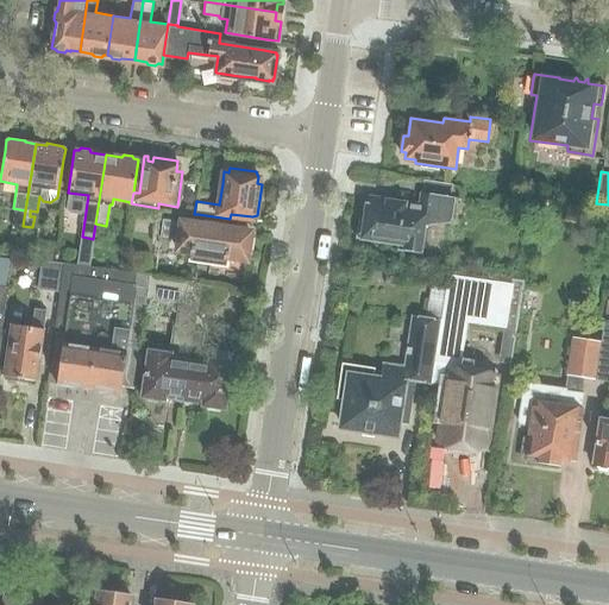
[(451,195),(421,190),(420,203),(387,199),(383,203),(366,201),(365,216),(357,215),(356,219),(358,219),(357,233),(355,233),(353,235),(365,238),(397,243),(396,249),(421,252),(426,225),(429,225),(429,224),(451,221),(454,196),(451,195)]
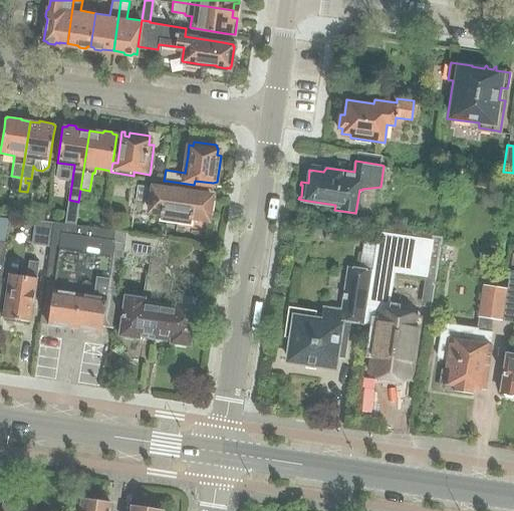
[(11,176),(9,189),(18,191),(19,191),(21,178),(11,176)]
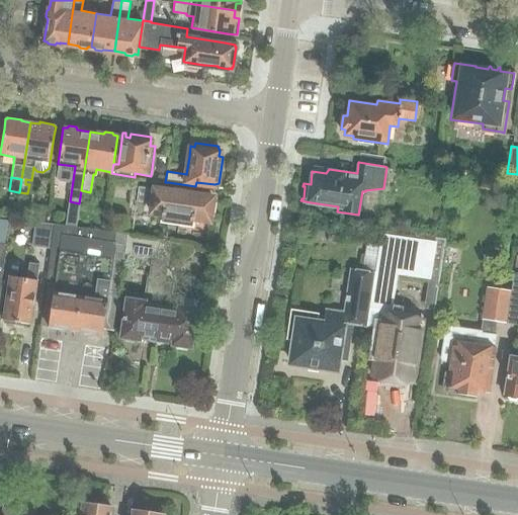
[(195,186),(168,182),(167,189),(151,186),(151,187),(138,185),(136,200),(148,202),(147,210),(161,212),(159,222),(193,227),(194,218),(209,221),(212,195),(194,192),(195,186)]
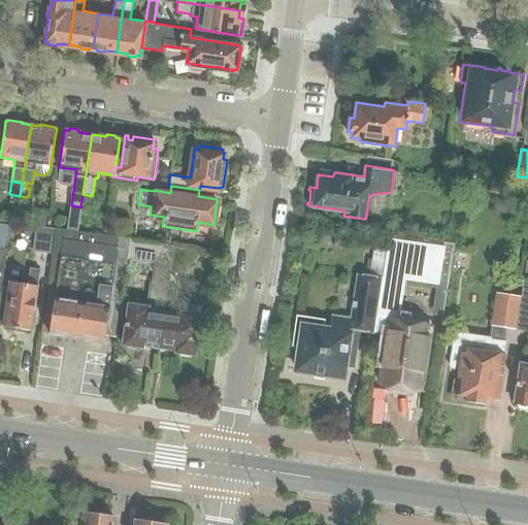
[(37,212),(35,225),(44,226),(46,214),(37,212)]
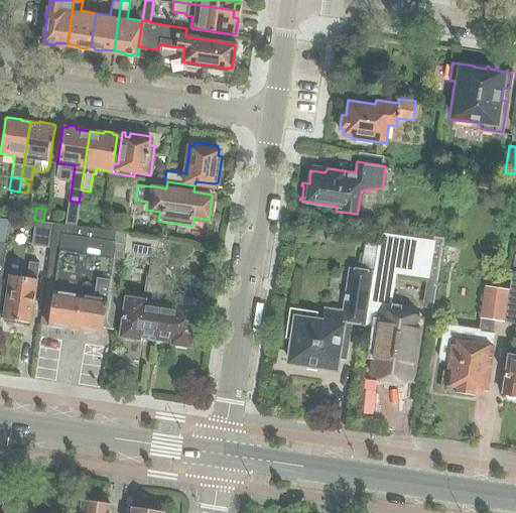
[(30,244),(50,247),(53,223),(43,221),(34,220),(30,244)]
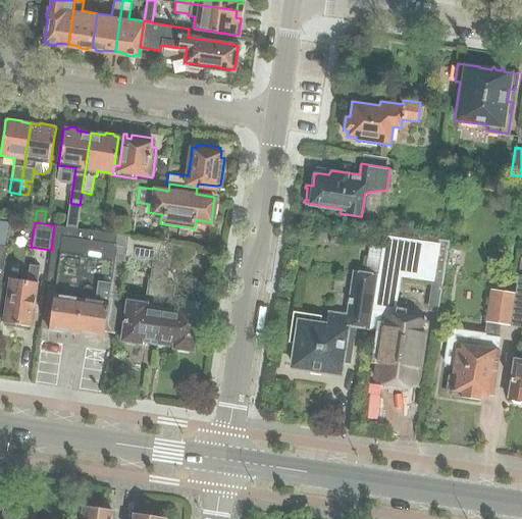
[(54,225),(51,250),(46,283),(55,284),(48,327),(103,335),(104,329),(114,331),(125,254),(128,235),(54,224),(54,225)]
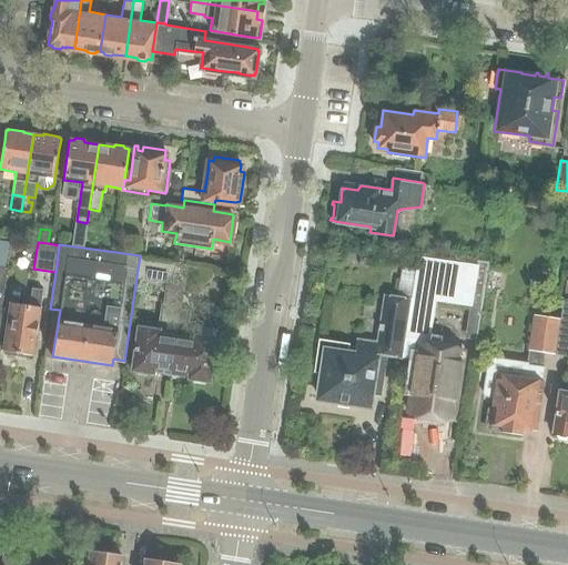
[(153,369),(171,372),(180,308),(183,290),(186,263),(140,255),(137,276),(165,281),(158,328),(139,324),(132,369),(137,370),(137,371),(148,373),(148,371),(153,372),(153,369)]
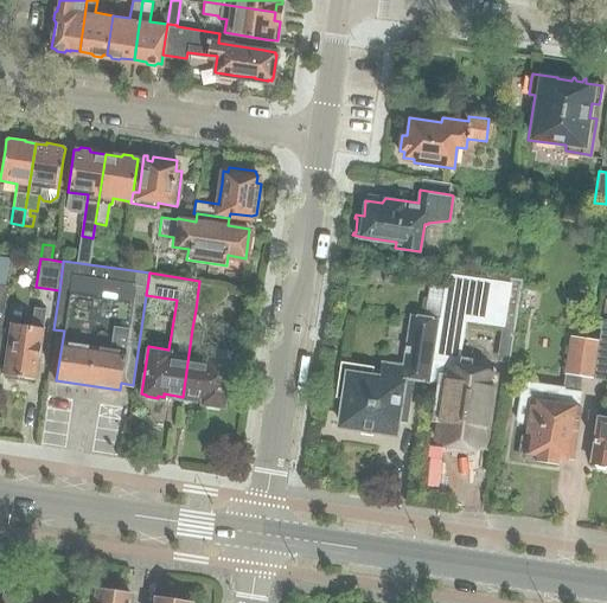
[(445,275),(438,316),(428,380),(445,383),(436,438),(447,440),(446,440),(448,441),(448,440),(472,443),(472,444),(473,444),(484,446),(496,372),(455,366),(464,318),(502,324),(496,359),(508,361),(513,325),(521,278),(511,277),(510,284),(445,275)]
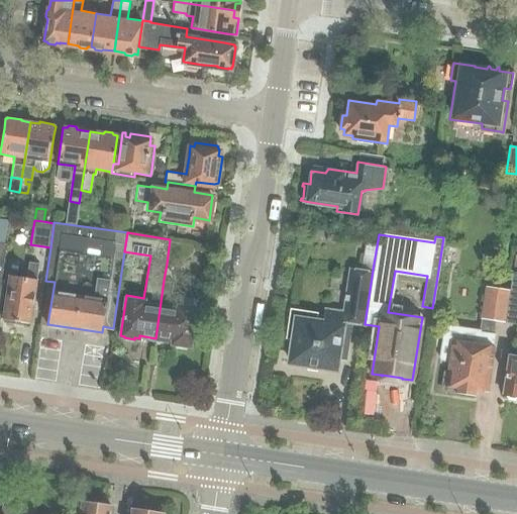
[(516,253),(514,253),(504,321),(516,323),(516,316),(516,253)]
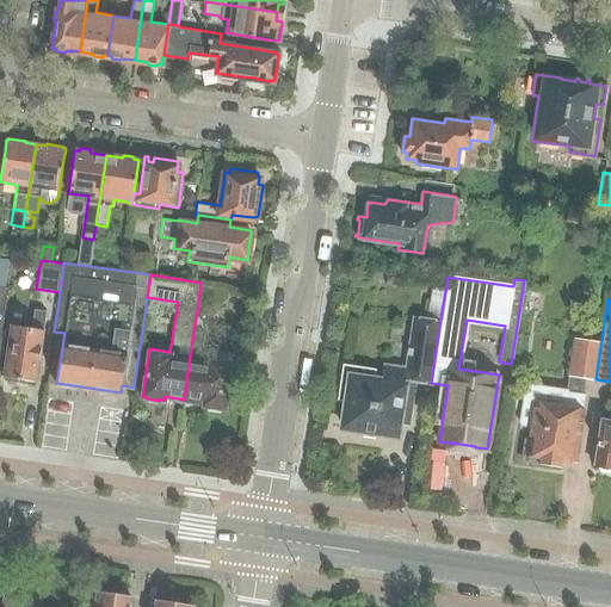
[(18,377),(35,381),(45,309),(34,308),(30,327),(8,323),(7,336),(0,335),(0,358),(7,360),(5,378),(18,381),(18,377)]
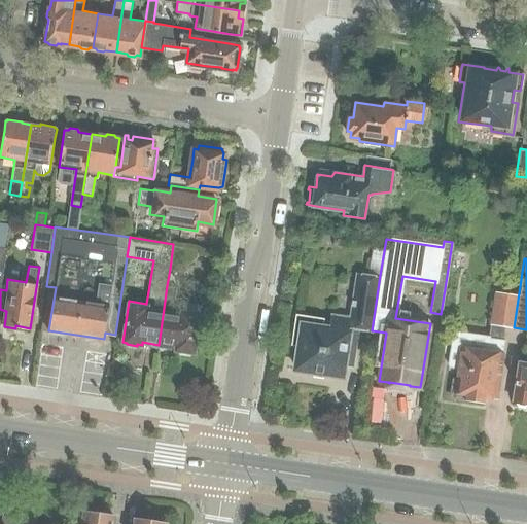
[(372,333),(372,330),(380,275),(354,271),(348,315),(330,312),(328,324),(322,323),(323,318),(304,315),(303,323),(294,322),(291,343),(300,345),(295,368),(342,375),(344,363),(353,365),(354,355),(358,329),(372,333)]
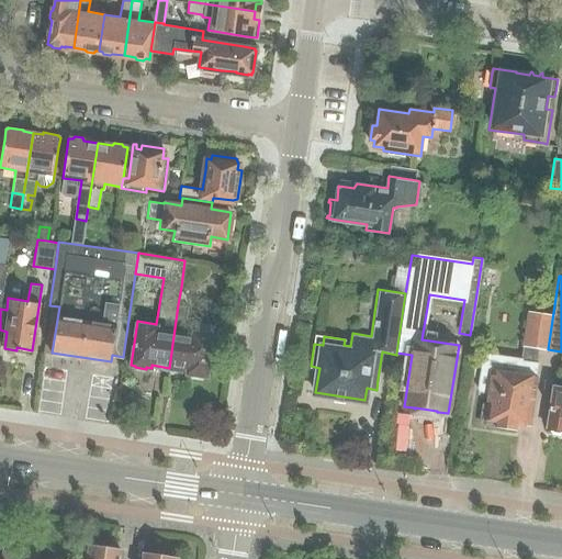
[(178,304),(169,368),(187,370),(187,372),(191,373),(191,376),(202,377),(202,375),(208,376),(210,357),(212,357),(213,353),(211,353),(213,334),(212,334),(212,333),(216,330),(205,314),(195,322),(194,321),(194,322),(186,321),(188,305),(178,304)]
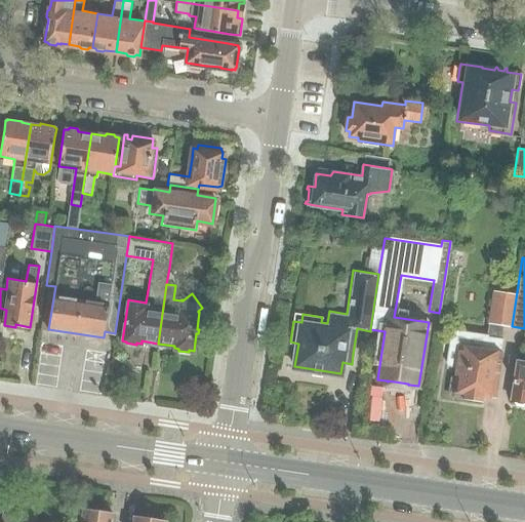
[(40,328),(48,329),(55,286),(46,285),(40,328)]
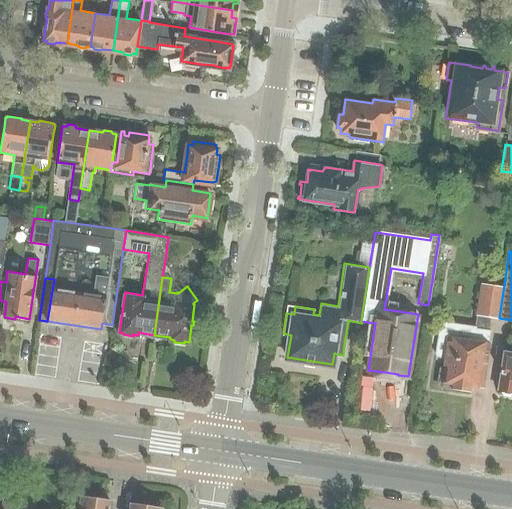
[(490,316),(495,317),(500,285),(480,283),(475,314),(490,316)]
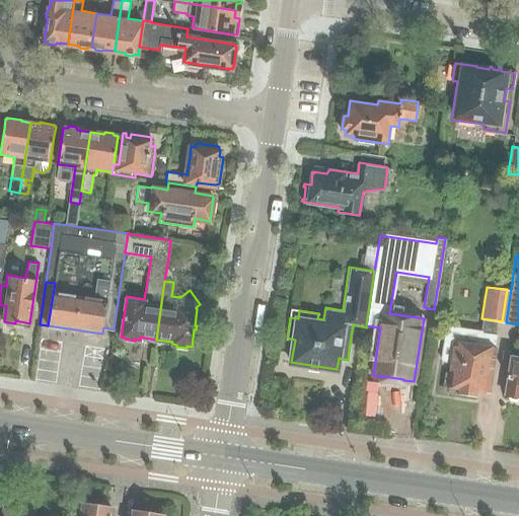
[(457,392),(476,395),(477,390),(488,391),(497,334),(495,333),(497,320),(482,318),(479,330),(445,324),(440,356),(442,361),(454,362),(451,386),(458,387),(457,392)]
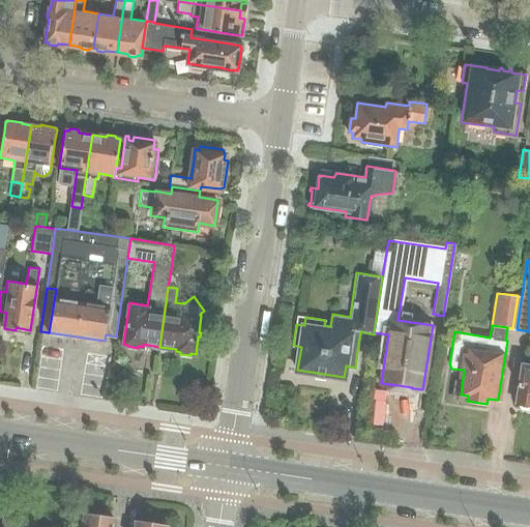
[(529,363),(521,362),(516,403),(519,403),(521,407),(527,408),(529,405),(529,363)]
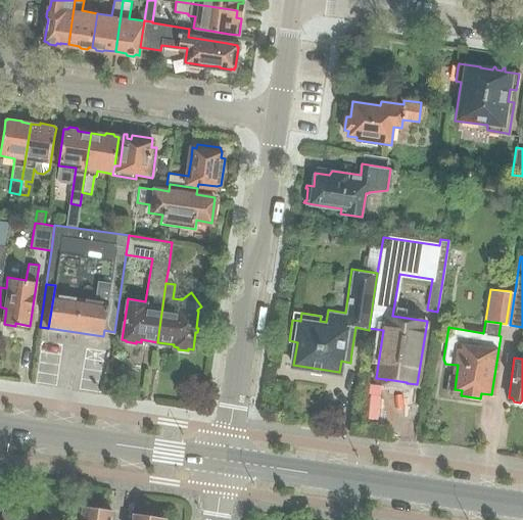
[(111,519),(112,512),(103,510),(102,507),(96,506),(94,509),(85,507),(83,517),(82,519),(111,519)]
